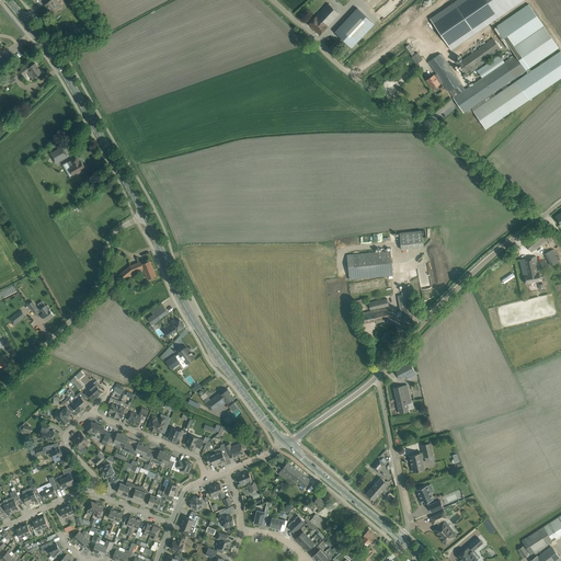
[(63,7),(57,0),(50,0),(45,4),(53,14),(63,7)]
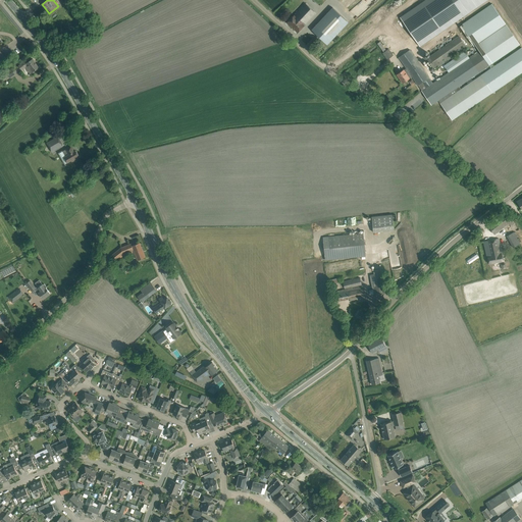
[(486,0),(425,0),(390,24),(400,38),(409,32),(419,47),(487,0),(486,0)]
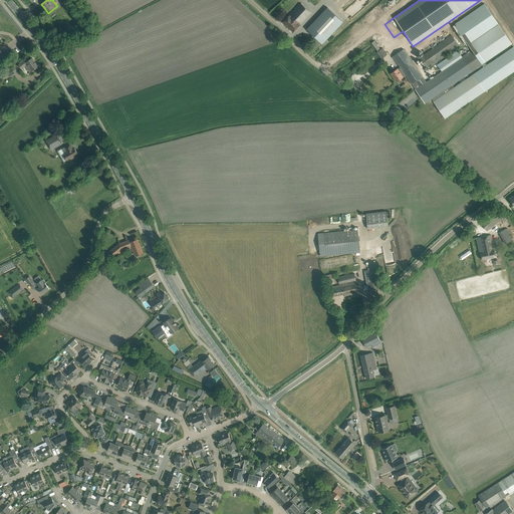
[(283,22),(293,32),(311,13),(300,3),(296,8),(283,22)]
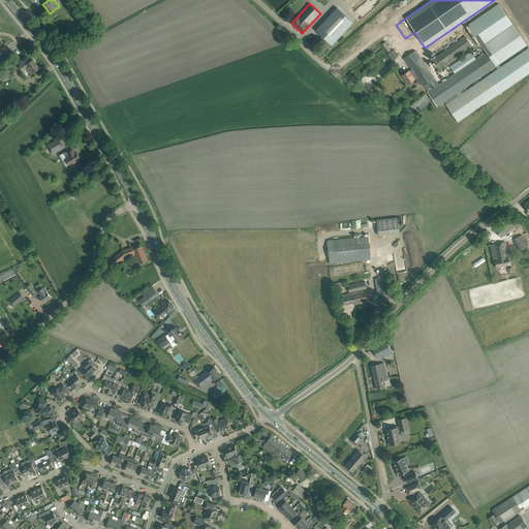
[(483,47),(514,25),(498,4),(466,26),(480,48),(483,47)]
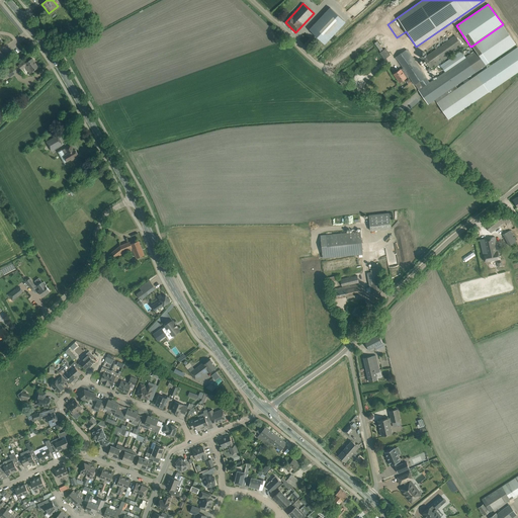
[(345,23),(330,9),(309,31),(311,32),(325,46),(345,23)]
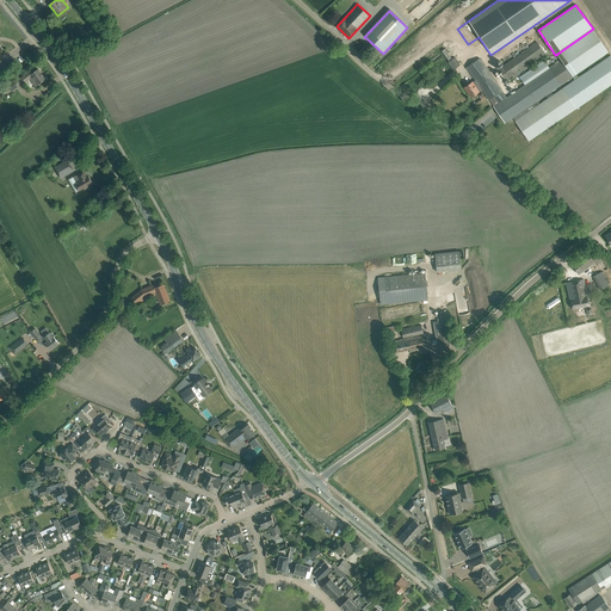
[(563,61),(573,76),(587,67),(609,53),(593,29),(557,54),(562,60),(563,61)]
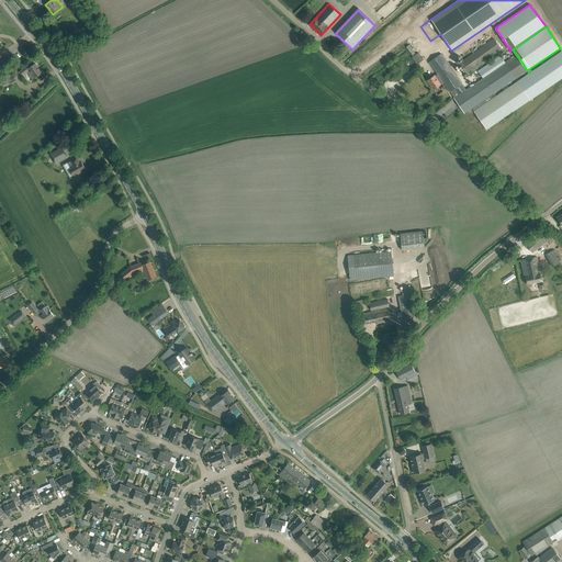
[(472,70),(503,52),(495,40),(460,60),(470,77),(474,75),(472,70)]
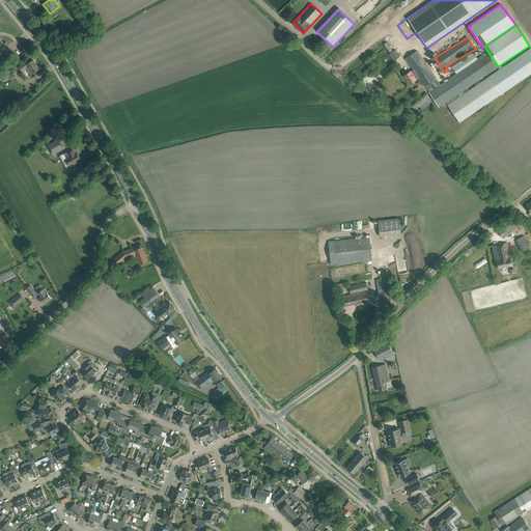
[(386,44),(384,45),(390,53),(392,52),(386,44)]
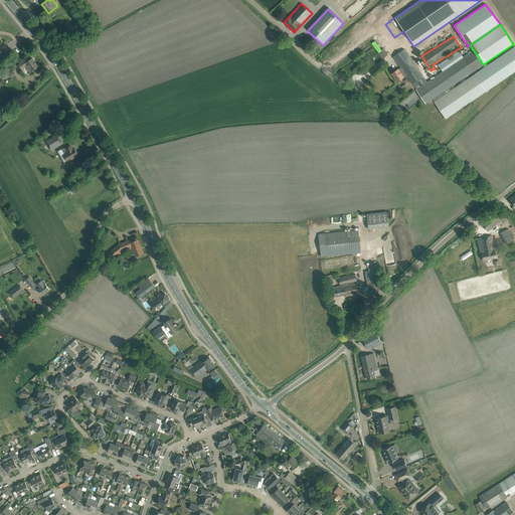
[(453,86),(433,100),(446,119),(463,107),(464,108),(469,105),(469,104),(514,71),(514,47),(455,88),(453,86)]
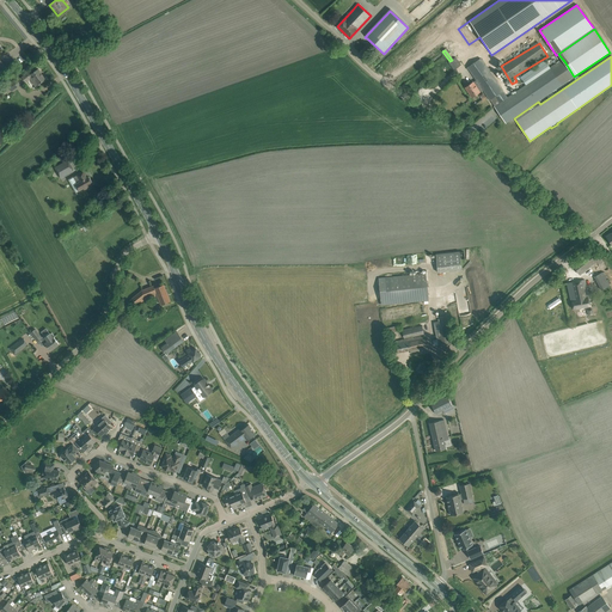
[(448,62),(454,71),(461,65),(456,57),(448,62)]
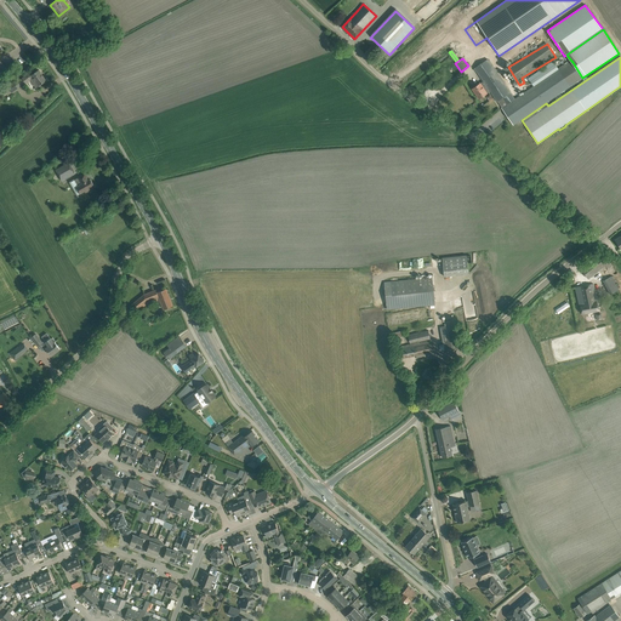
[(497,102),(503,98),(507,104),(514,100),(486,60),(474,68),(483,81),(490,91),(497,102)]
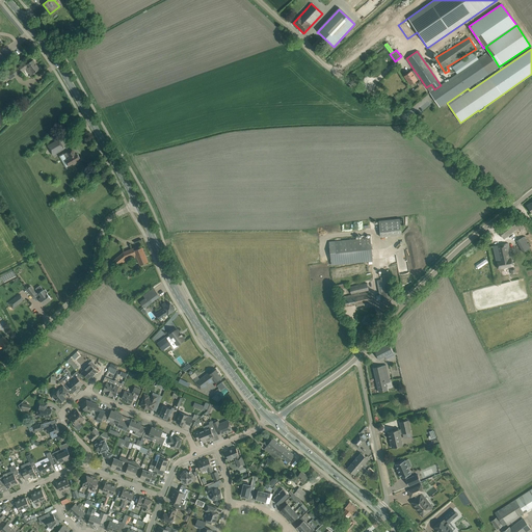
[(434,89),(430,92),(440,107),(447,103),(468,88),(499,67),(490,53),(489,52),(484,55),(479,59),(476,55),(454,70),(457,74),(441,85),(434,89)]
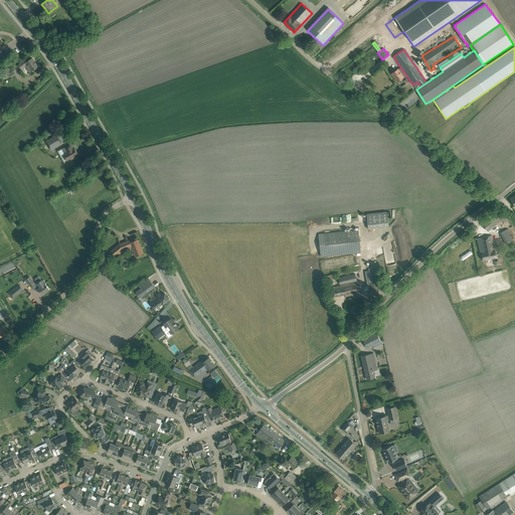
[(18,65),(21,69),(27,64),(31,71),(38,66),(32,58),(26,62),(25,60),(18,65)]
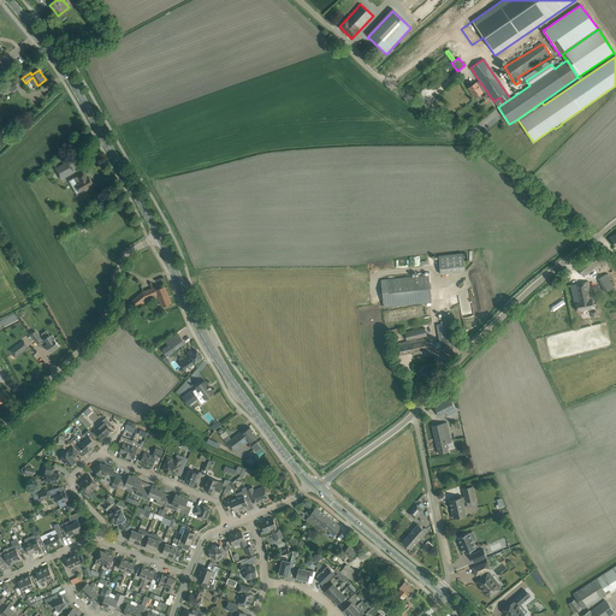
[(469,78),(463,82),(468,89),(468,88),(475,98),(484,93),(484,92),(486,90),(479,81),(477,83),(472,76),(469,78)]
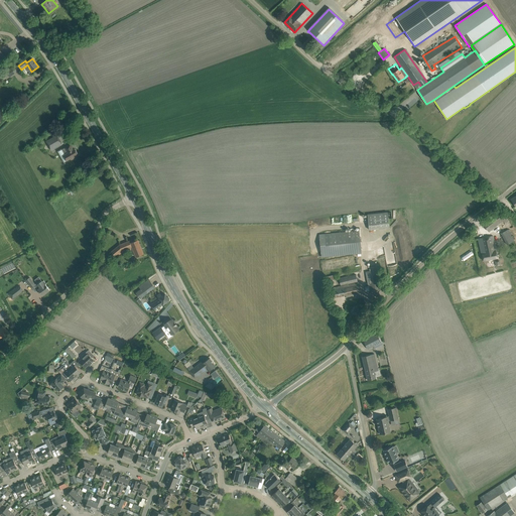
[(6,72),(10,78),(19,71),(15,65),(6,72)]
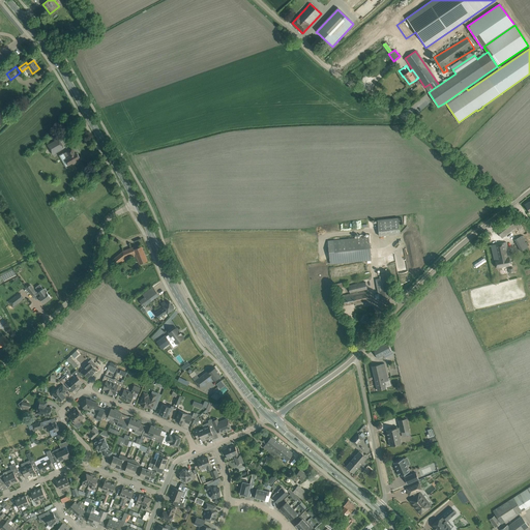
[(64,147),(59,139),(48,145),(52,154),(64,147)]
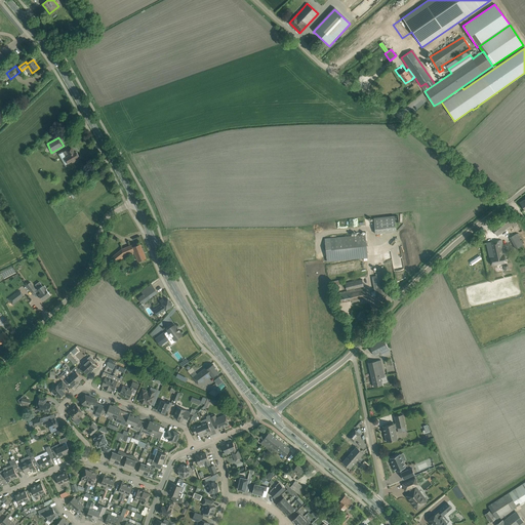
[(67,158),(62,160),(66,166),(72,162),(73,163),(77,161),(76,159),(79,157),(76,152),(75,152),(72,147),(63,152),(67,158)]
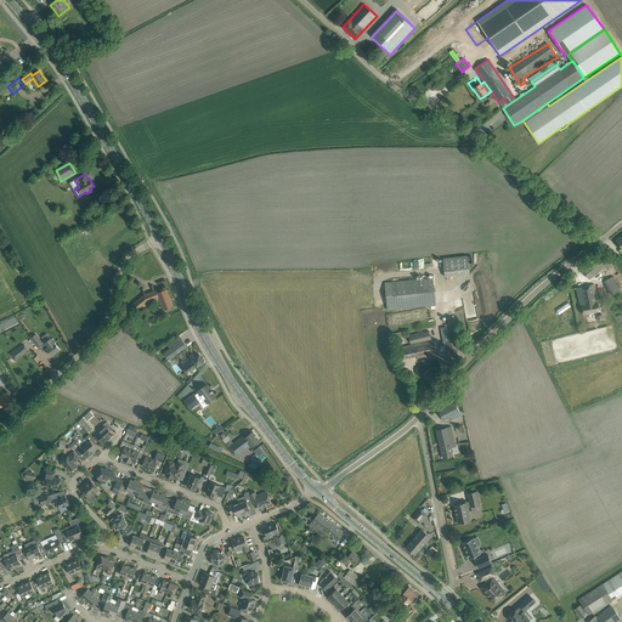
[(382,255),(384,277),(383,277),(384,292),(385,292),(388,310),(436,305),(430,250),(382,255)]
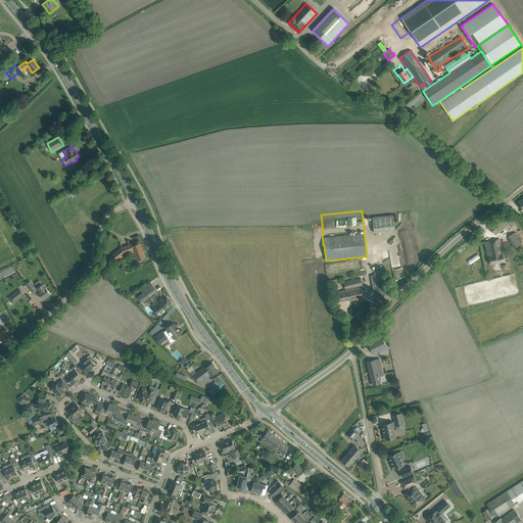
[(516,225),(510,217),(507,212),(488,226),(495,235),(505,228),(504,228),(510,223),(513,227),(516,225)]
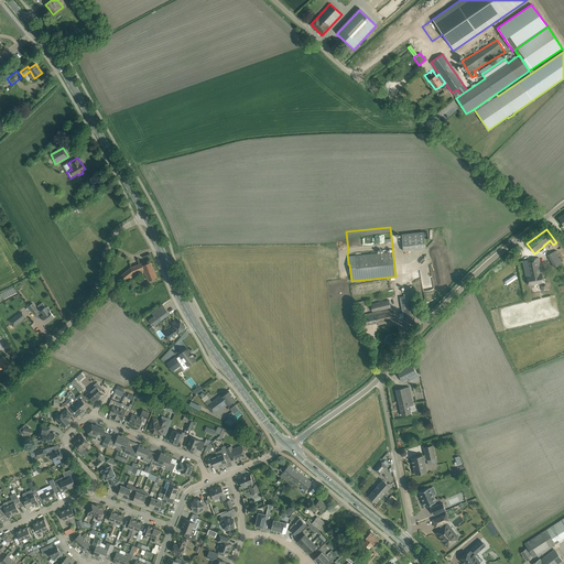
[(425,249),(424,231),(401,232),(402,250),(425,249)]
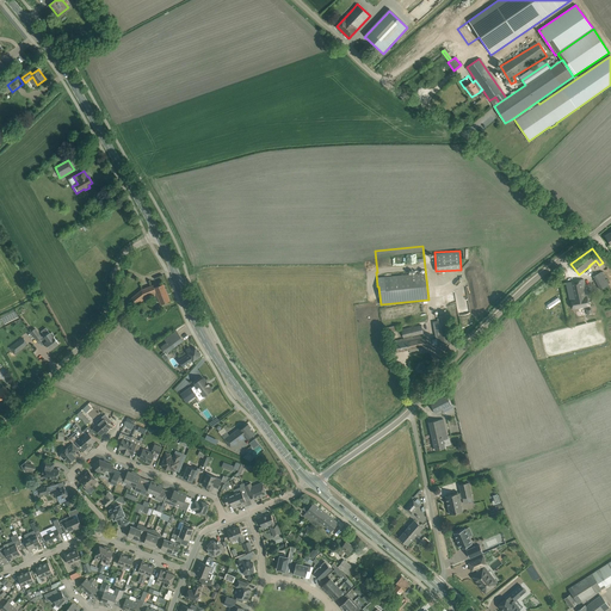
[(593,276),(600,289),(609,284),(606,278),(603,272),(602,271),(593,276)]
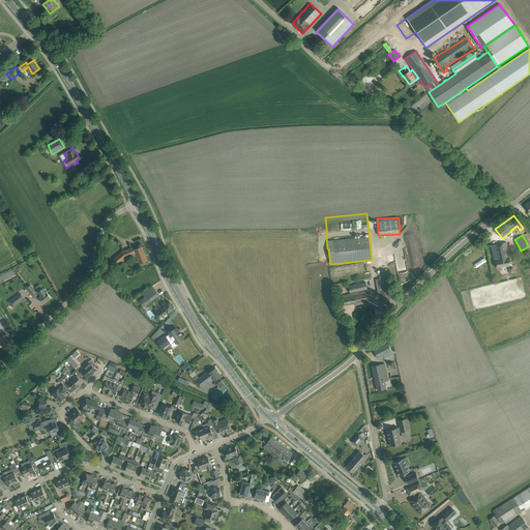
[(495,260),(496,268),(510,265),(509,257),(506,242),(491,245),(494,260),(495,260)]
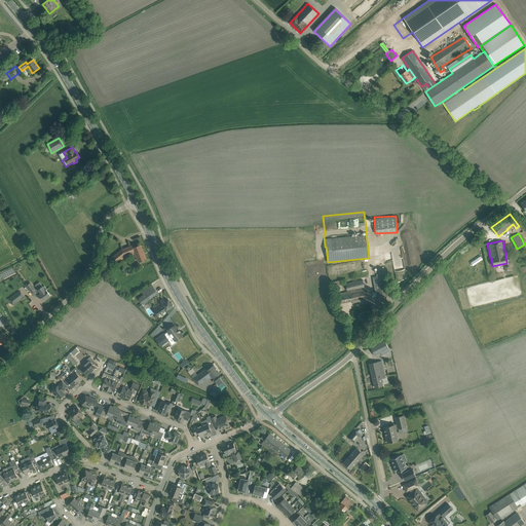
[(139,262),(142,260),(147,259),(141,245),(133,248),(132,246),(121,250),(113,257),(110,260),(117,267),(121,264),(119,262),(124,257),(125,258),(136,254),(139,262)]
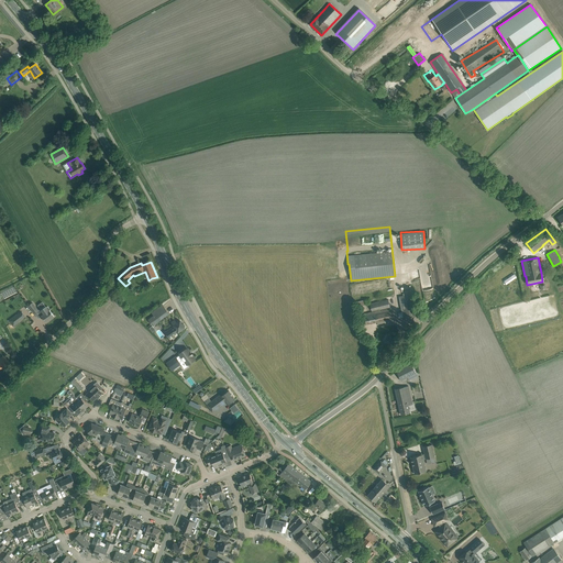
[(515,274),(504,282),(507,285),(517,277),(515,274)]
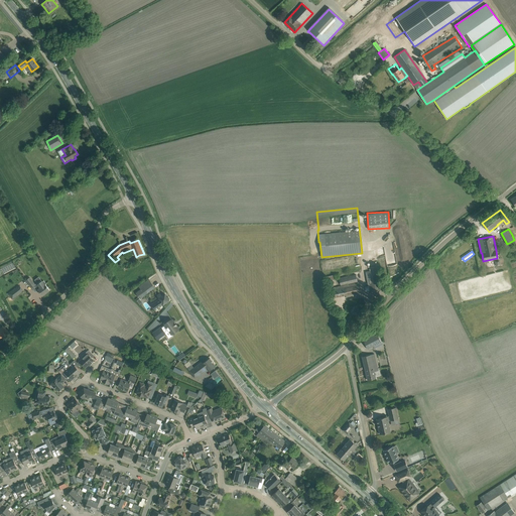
[(365,286),(366,291),(381,289),(378,266),(370,267),(370,271),(366,271),(369,286),(365,286)]
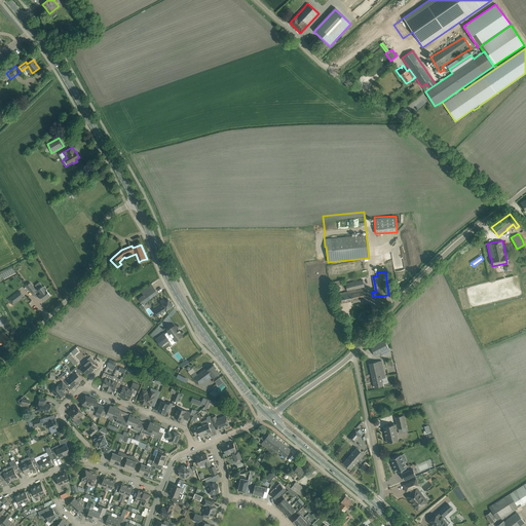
[(368,300),(367,295),(366,288),(354,290),(354,289),(364,287),(363,280),(346,284),(347,292),(339,293),(340,303),(352,301),(352,303),(368,300)]
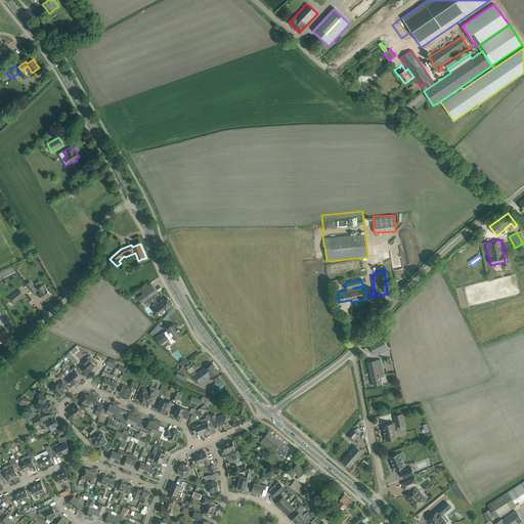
[(36,290),(43,300),(50,295),(46,289),(47,289),(44,285),(44,286),(43,285),(43,286),(40,280),(36,284),(38,288),(36,289),(37,290),(36,290)]
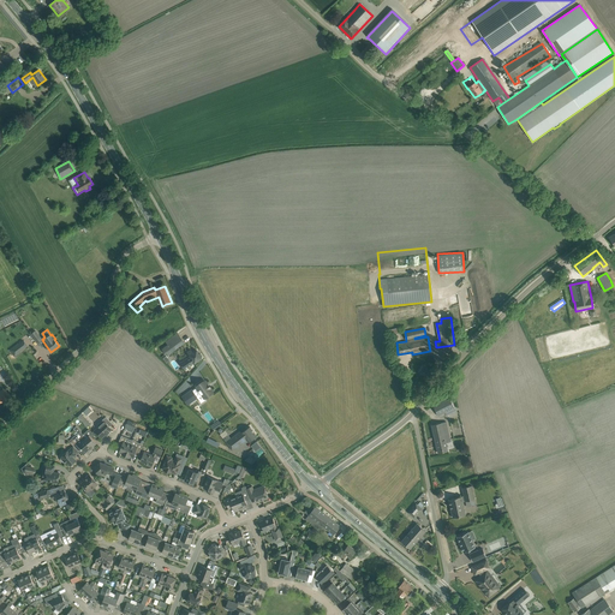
[(36,330),(31,334),(37,342),(42,339),(36,330)]
